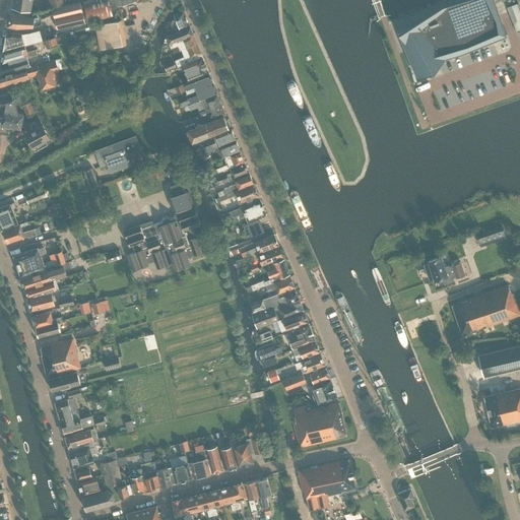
[(30,11),(31,0),(12,0),(11,8),(30,11)]
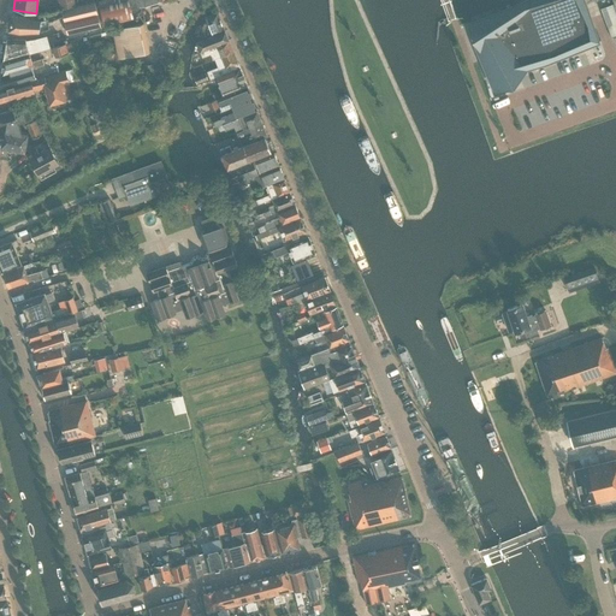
[(105,27),(134,21),(129,0),(106,0),(99,1),(105,27)]
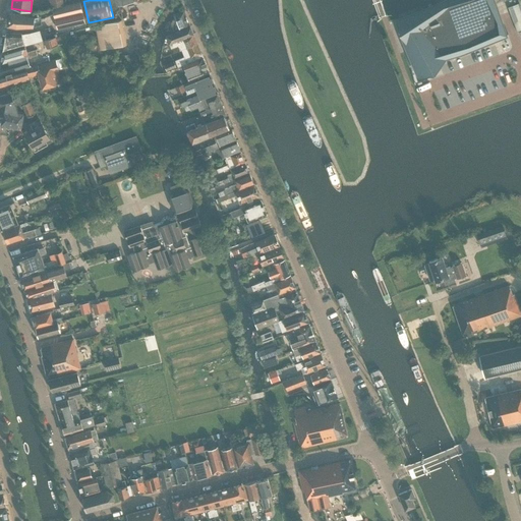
[(109,0),(112,14),(121,12),(119,5),(133,2),(132,0),(109,0)]
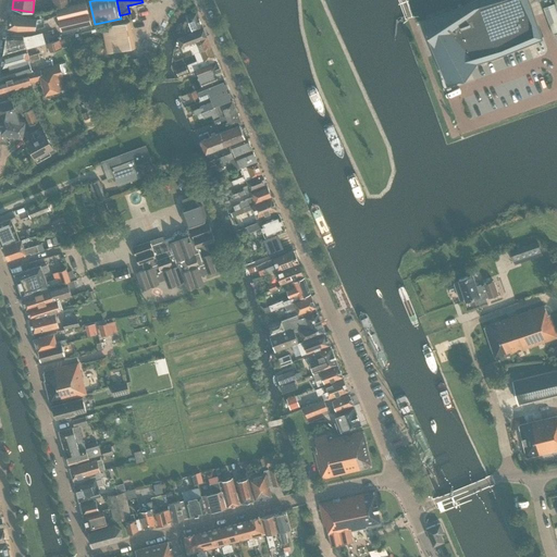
[(540,38),(525,0),(485,0),(425,23),(444,73),(457,65),(469,59),(470,60),(480,56),(482,60),(540,38)]
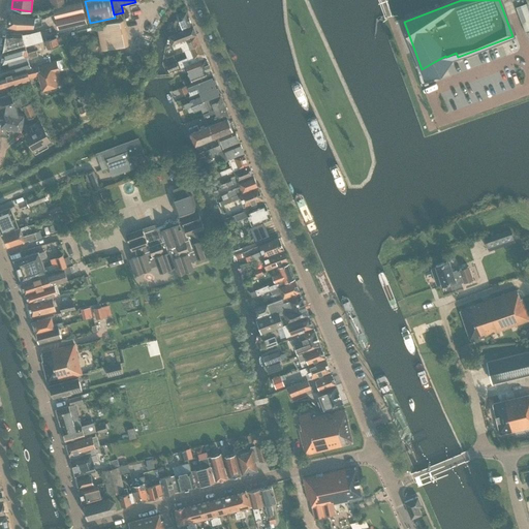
[(87,23),(82,2),(53,8),(58,30),(87,23)]
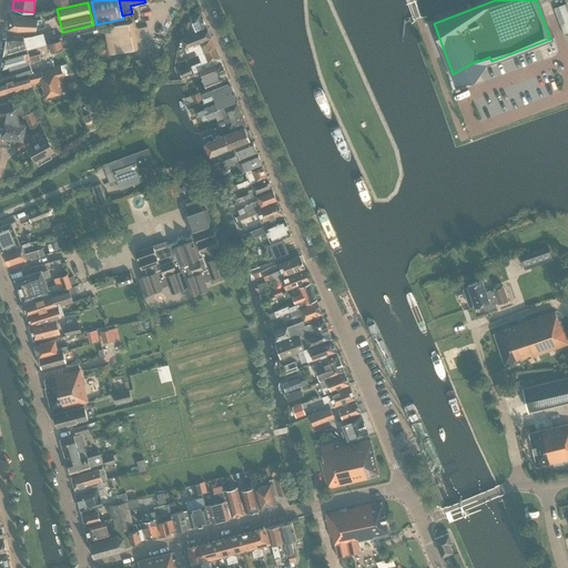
[(189,22),(186,26),(190,36),(208,28),(201,11),(193,16),(189,22)]
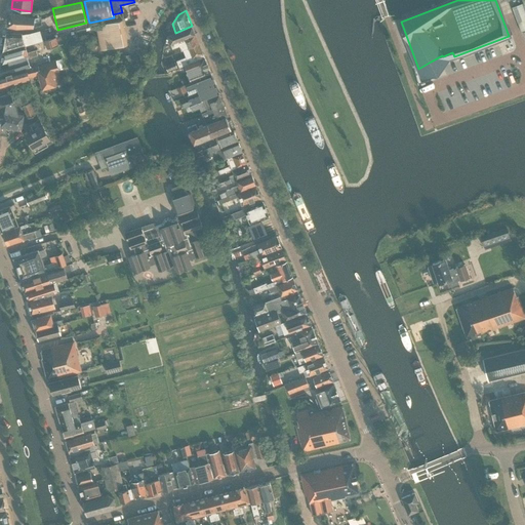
[(35,17),(10,13),(7,27),(16,29),(33,28),(35,17)]
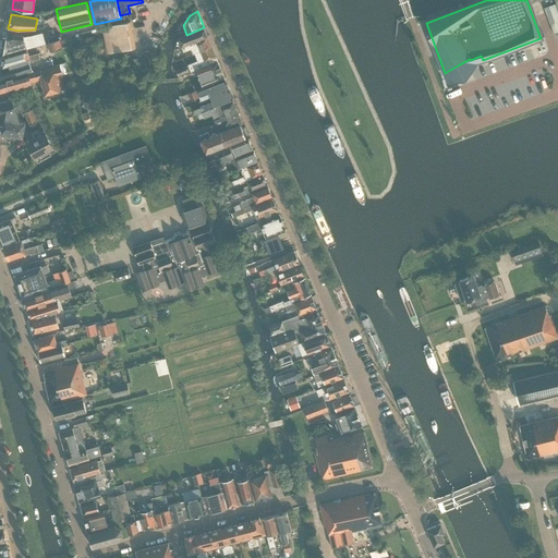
[(108,53),(133,48),(128,22),(102,27),(108,53)]
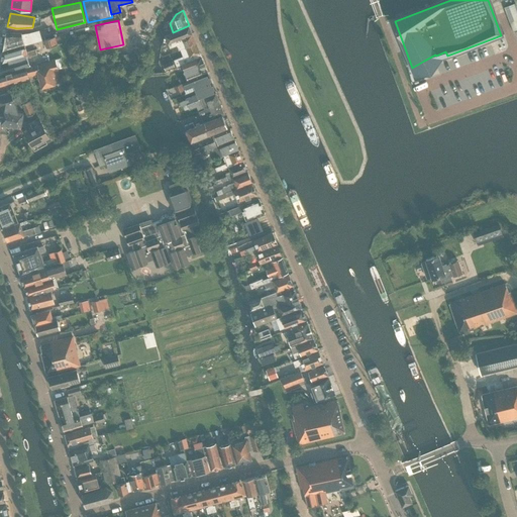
[(165,35),(168,43),(192,33),(189,26),(165,35)]
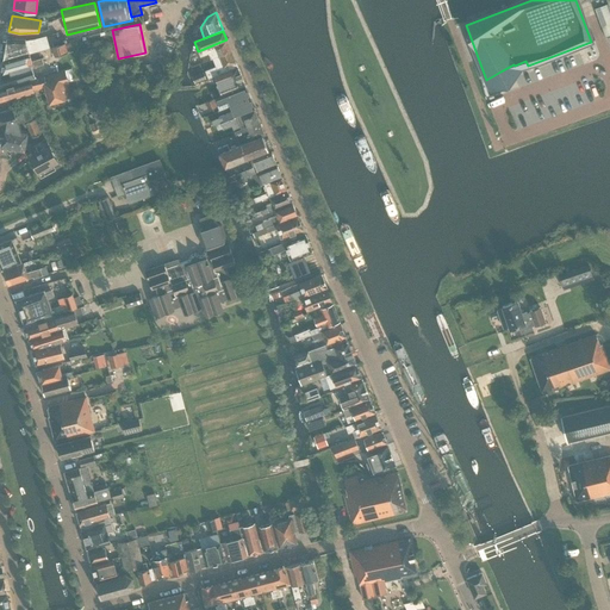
[(4,61),(29,54),(50,48),(47,36),(35,39),(25,41),(25,39),(22,39),(7,39),(4,61)]
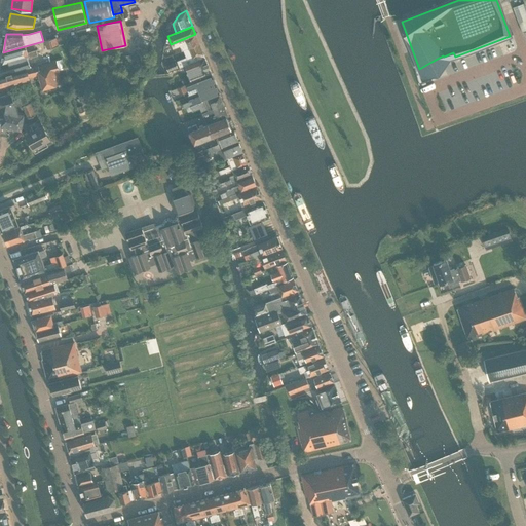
[(195,34),(171,44),(173,49),(180,46),(182,51),(183,50),(199,44),(195,34)]
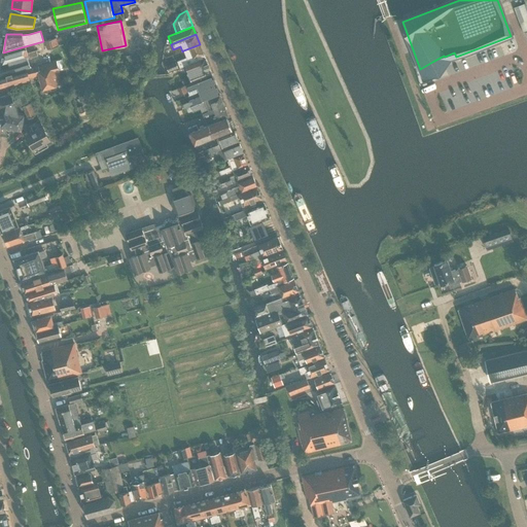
[(47,49),(59,45),(58,42),(57,38),(57,37),(45,41),(47,49)]
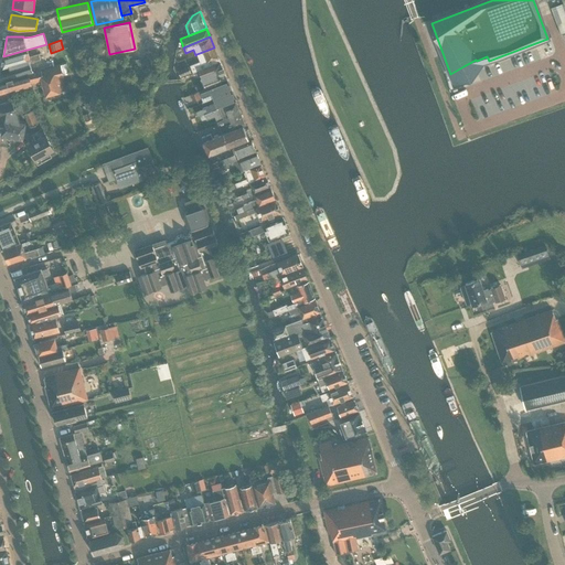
[(27,50),(3,56),(0,72),(0,81),(40,70),(43,70),(36,48),(27,50)]
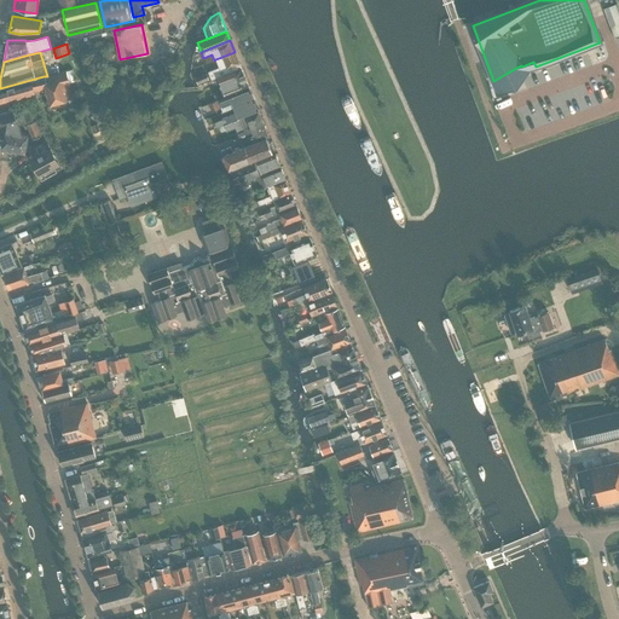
[(210,80),(218,77),(241,68),(235,52),(215,59),(220,71),(209,75),(210,80)]
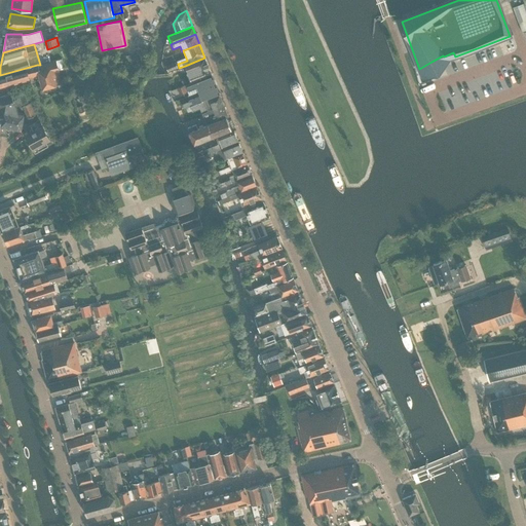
[(133,69),(132,54),(121,55),(123,70),(133,69)]
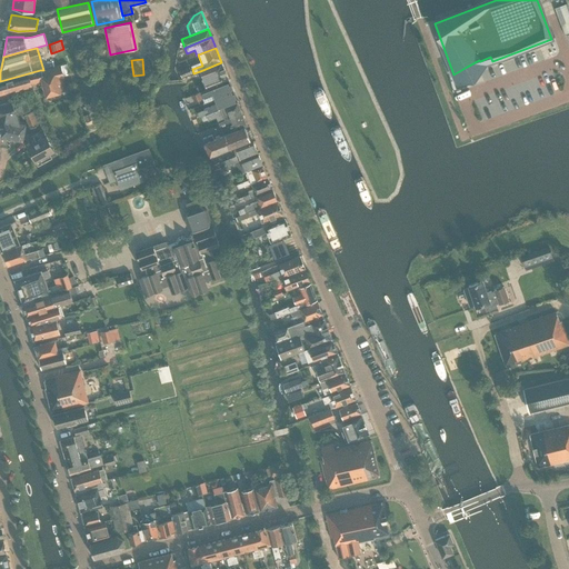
[(200,71),(208,89),(212,88),(212,87),(228,80),(221,62),(200,71)]
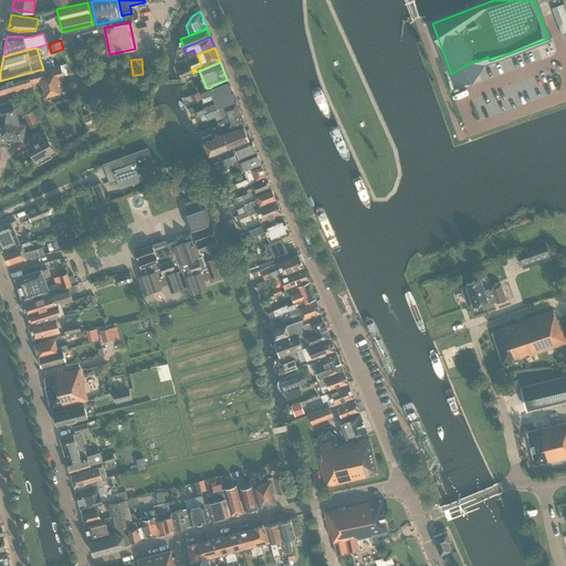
[(40,70),(41,71),(28,74),(30,83),(41,80),(45,96),(66,90),(63,79),(64,77),(64,76),(63,73),(61,64),(43,70),(40,70)]
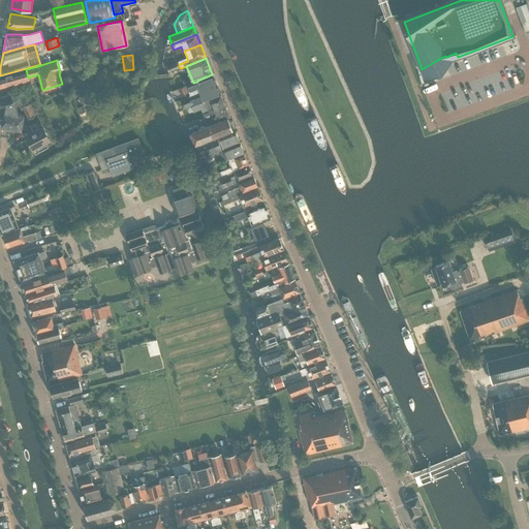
[(65,69),(62,60),(57,61),(59,68),(60,71),(65,69)]
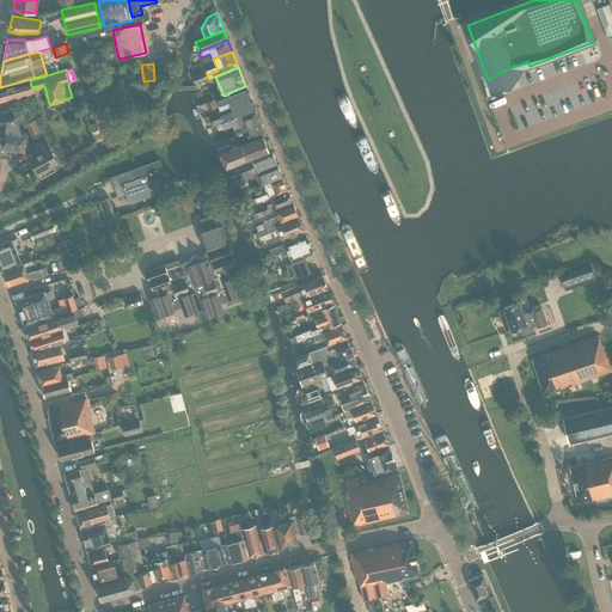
[(207,79),(204,72),(193,77),(195,84),(207,79)]
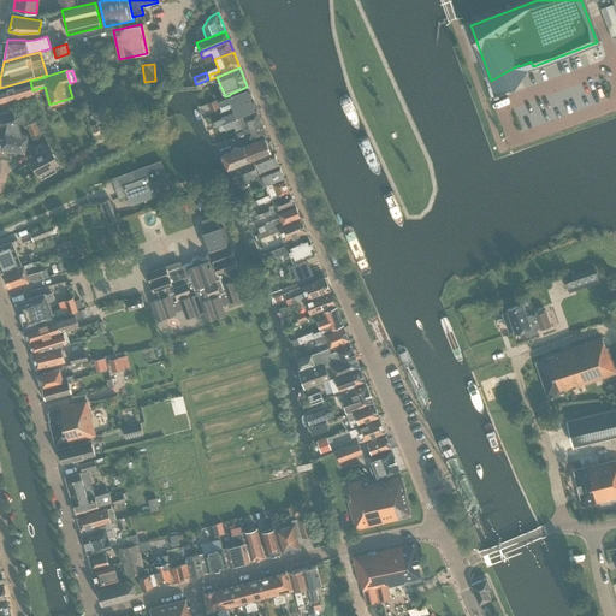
[(23,94),(30,92),(28,81),(0,89),(0,102),(13,99),(23,95),(23,94)]
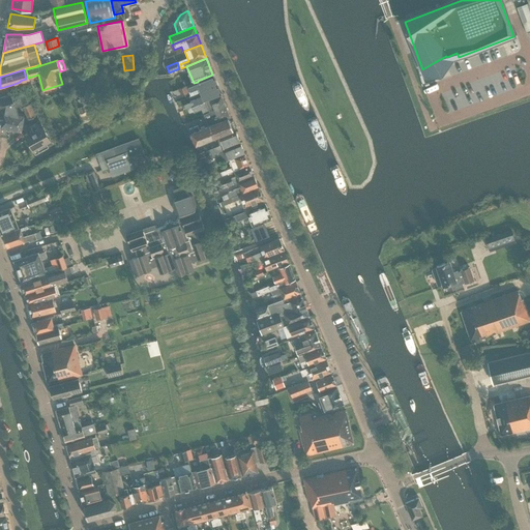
[(194,83),(178,89),(181,95),(188,92),(199,88),(200,92),(216,85),(213,76),(198,82),(194,83)]
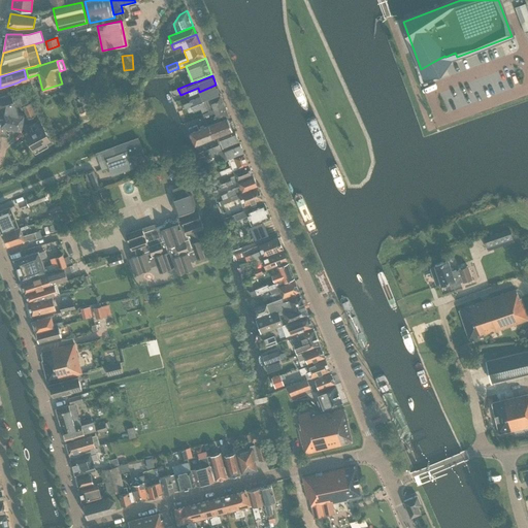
[(201,97),(192,101),(194,105),(220,95),(216,85),(199,92),(201,97)]
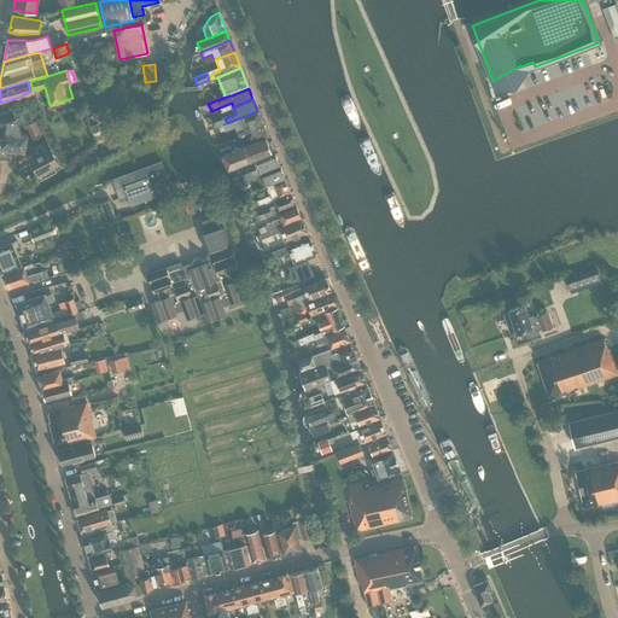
[(28,135),(22,134),(18,124),(33,120),(28,106),(13,111),(12,110),(0,114),(0,157),(11,159),(12,150),(24,152),(28,135)]
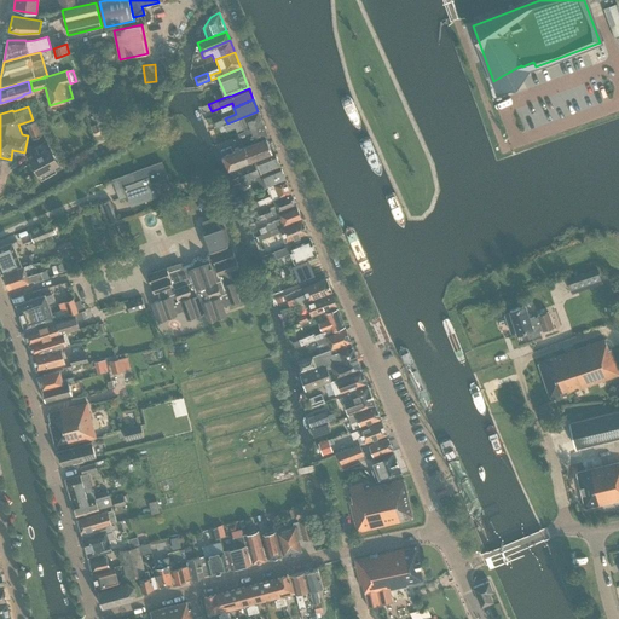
[(244,131),(246,131),(262,123),(259,113),(233,122),(224,126),(226,132),(236,128),(238,133),(244,131)]
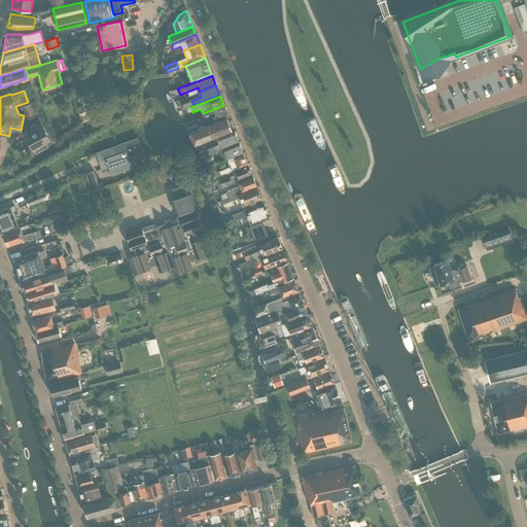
[(28,118),(35,115),(30,104),(23,107),(28,118)]
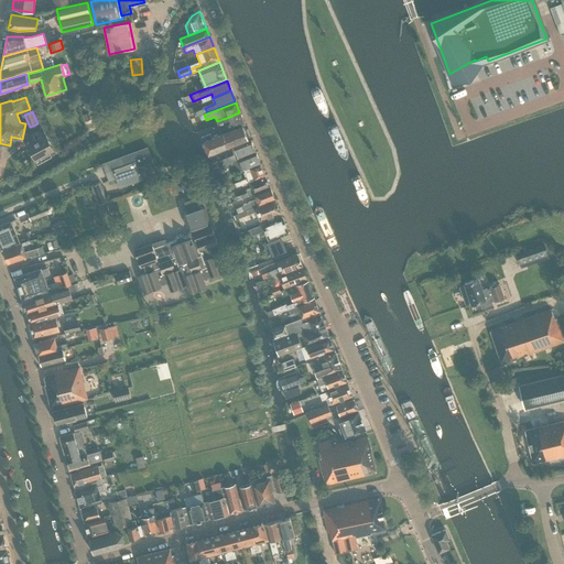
[(239,112),(224,119),(226,125),(219,127),(221,132),(243,123),(239,112)]
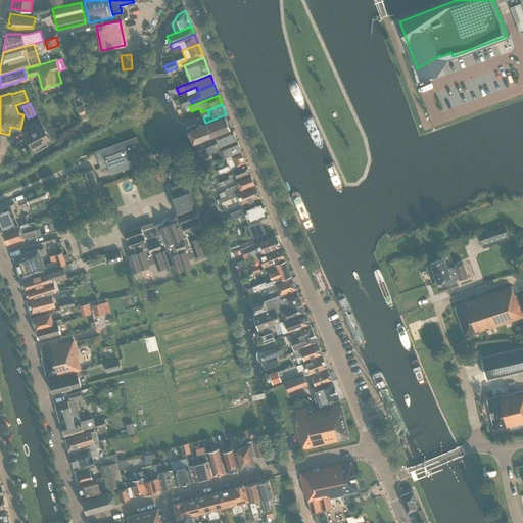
[(196,129),(193,130),(188,132),(193,144),(230,129),(225,117),(196,129)]
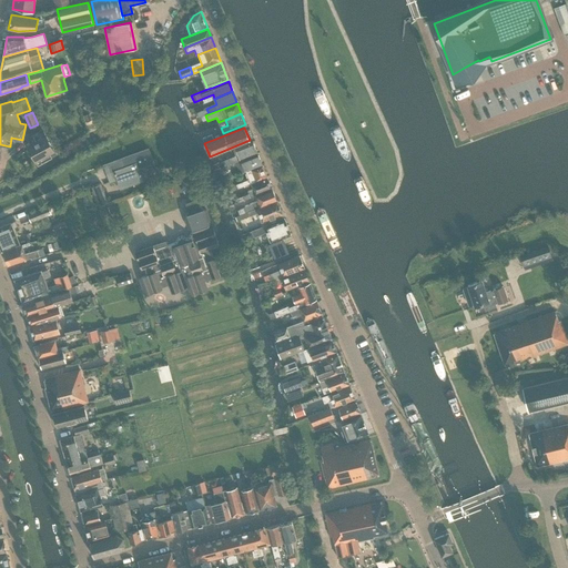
[(36,160),(54,151),(43,132),(24,142),(36,160)]
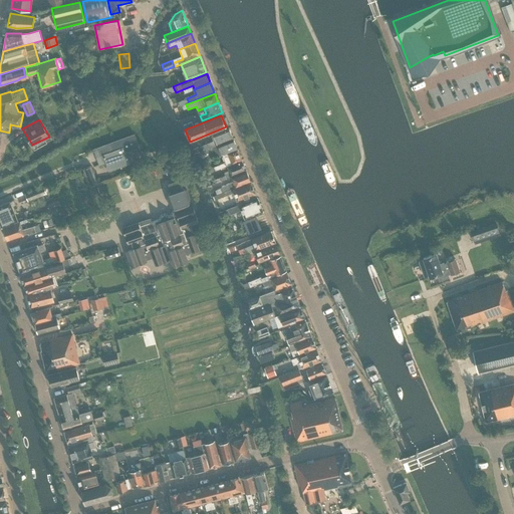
[(206,144),(202,146),(203,150),(206,150),(233,139),(229,129),(213,135),(215,141),(206,144)]
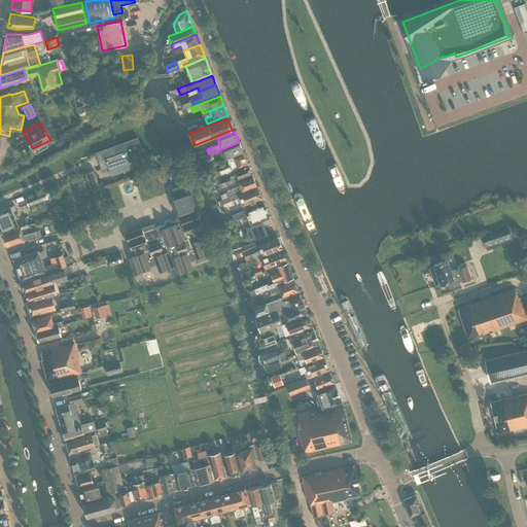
[(138,138),(113,147),(96,153),(102,169),(109,167),(111,174),(132,167),(130,163),(131,163),(131,161),(144,155),(138,138)]
